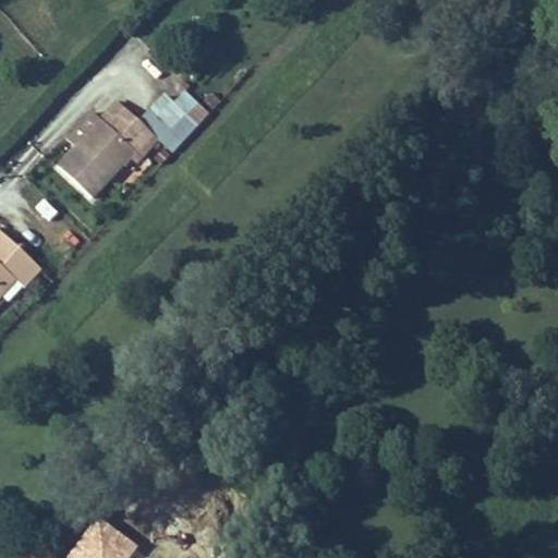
[(76,147),(58,168),(92,199),(109,180),(135,153),(141,158),(158,140),(173,154),(198,128),(173,106),(165,117),(155,108),(140,123),(118,102),(100,121),(76,147)]
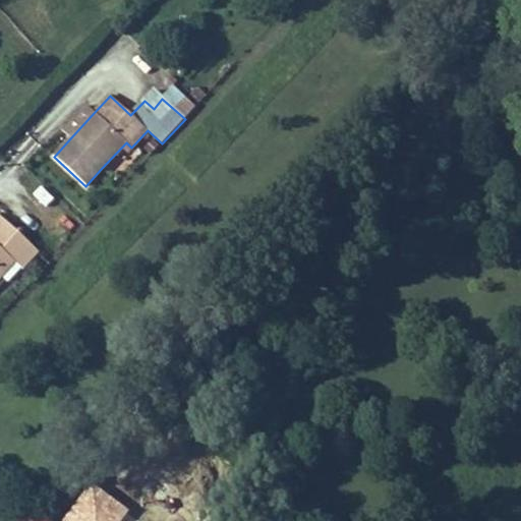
[(63,131),(71,137),(94,113),(87,106),(63,131)]
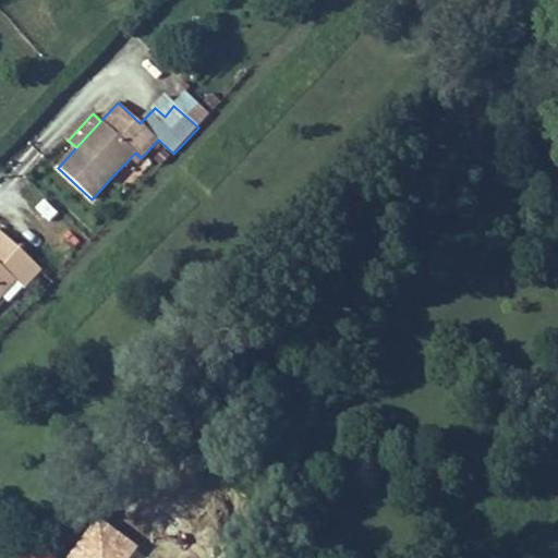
[(135,153),(109,180),(124,194),(149,167),(141,158),(135,153)]
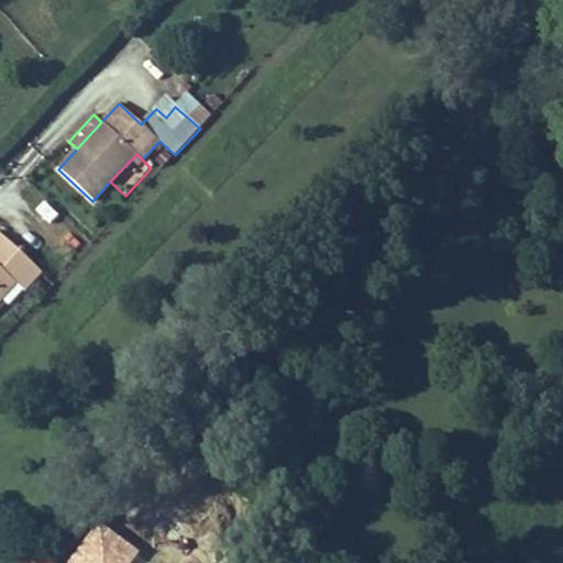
[(40,271),(0,233),(0,300),(1,299),(7,305),(40,271)]
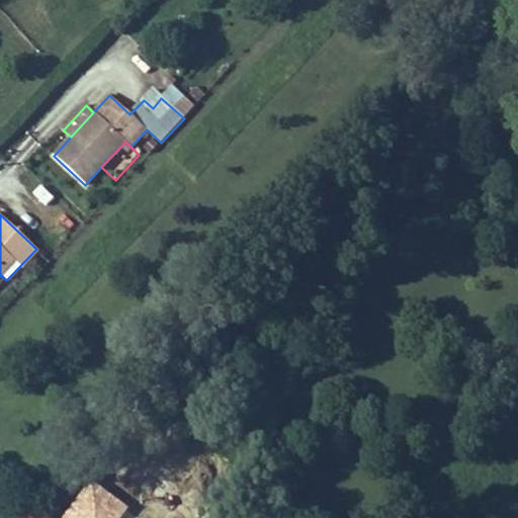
[(18,517),(41,517),(27,507),(18,517)]
